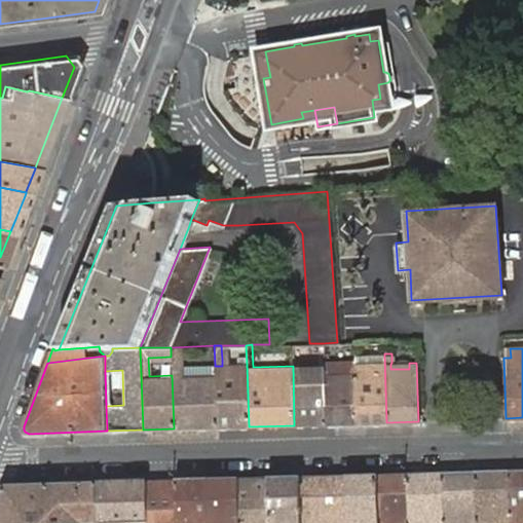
[(356,423),(386,422),(384,356),(353,357),(355,363),(356,423)]
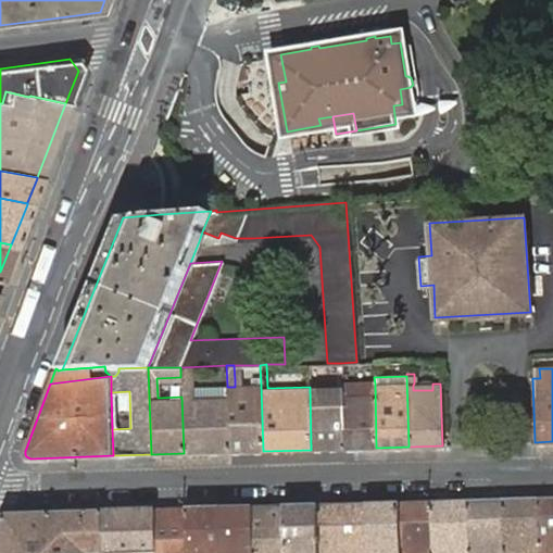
[(344,449),(342,384),(335,384),(335,389),(317,390),(317,385),(310,385),(310,387),(311,450),(344,449)]
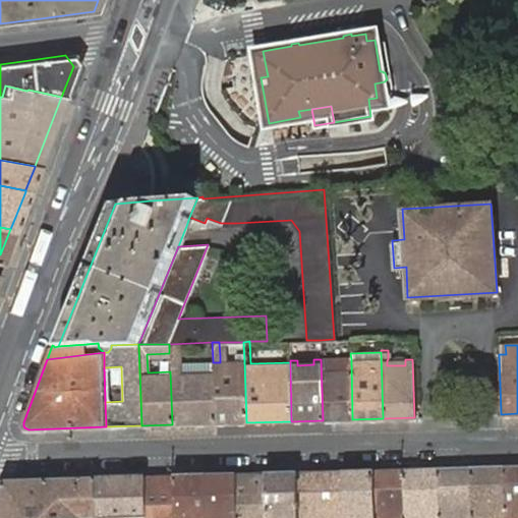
[(323,420),(352,419),(351,359),(321,359),(323,420)]
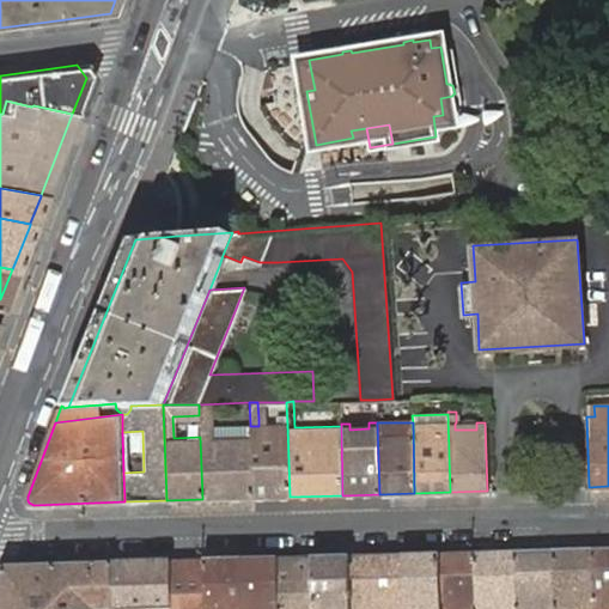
[(250,426),(250,424),(208,425),(209,438),(251,437),(250,426)]
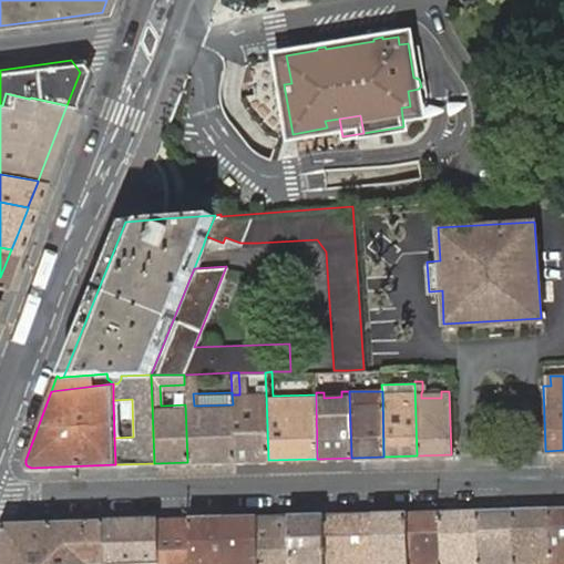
[(194,406),(193,393),(185,393),(185,404),(187,462),(235,461),(233,404),(194,406)]
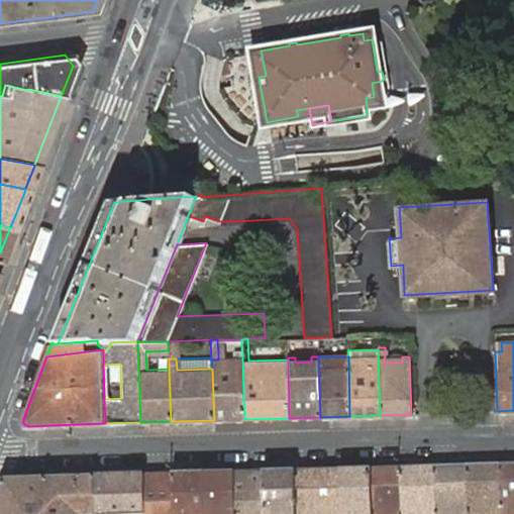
[(244,419),(242,358),(235,358),(235,364),(218,365),(218,360),(211,360),(212,369),(214,420),(244,419)]
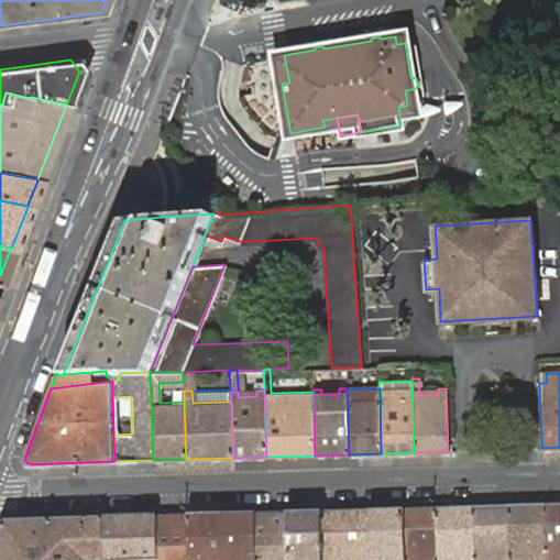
[(559,559),(559,501),(542,502),(545,559),(559,559)]
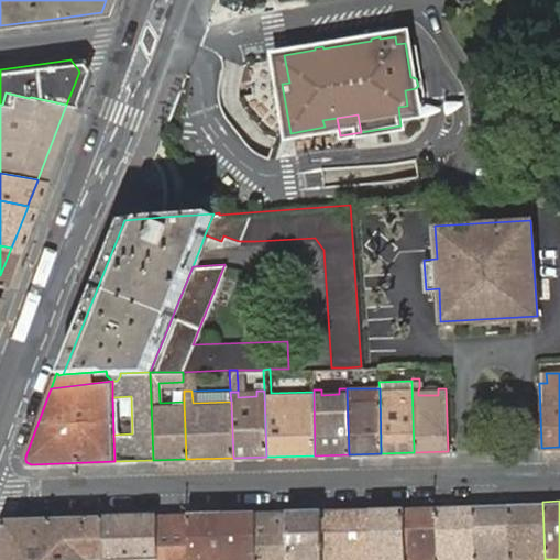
[(545,559),(542,502),(507,503),(509,559),(545,559)]
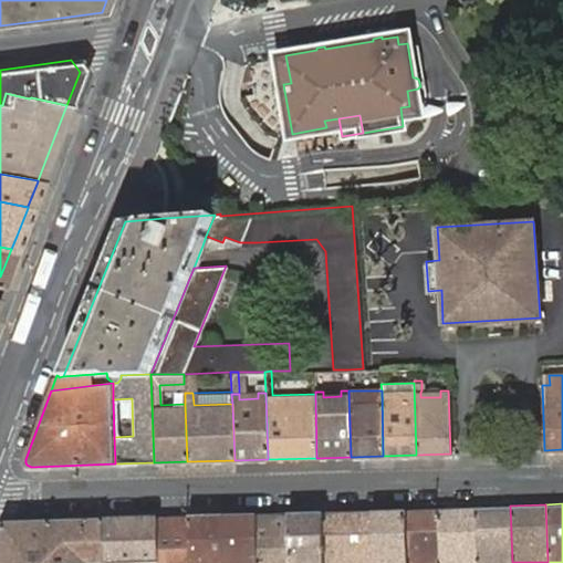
[(512,562),(510,506),(475,507),(476,562),(512,562)]
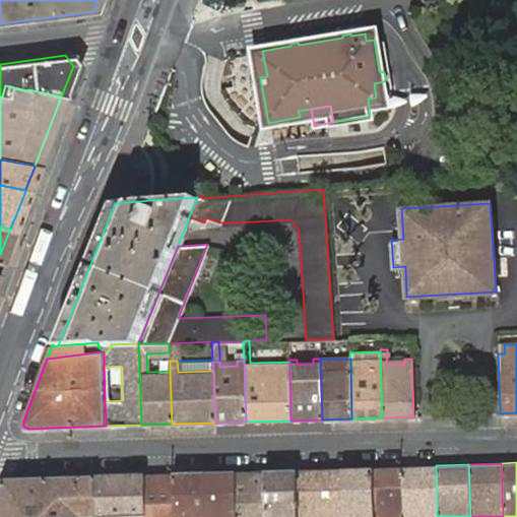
[(437,516),(436,465),(402,466),(403,516),(437,516)]
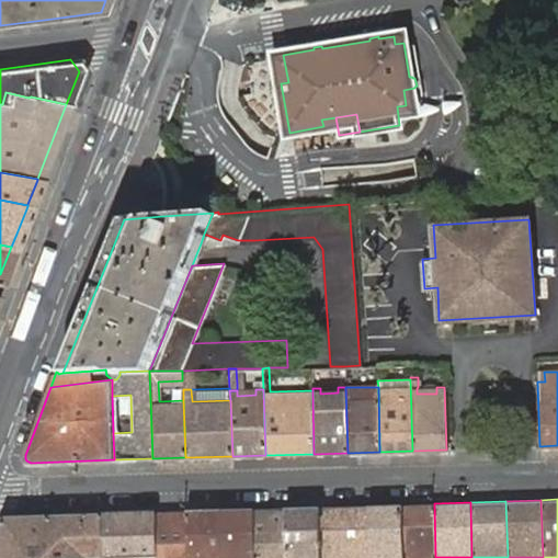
[(435,557),(434,503),(402,504),(402,557),(435,557)]
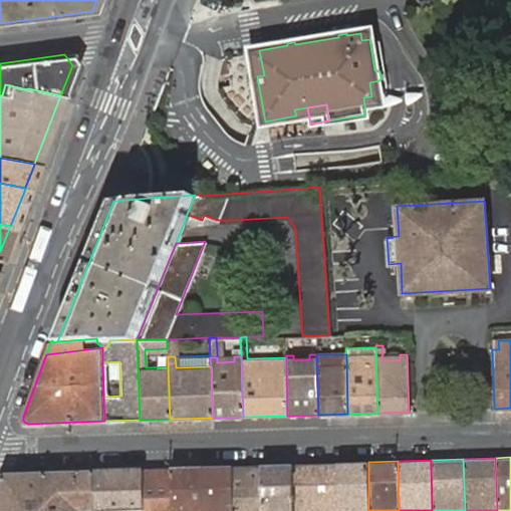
[(368,510),(368,462),(338,463),(339,510),(368,510)]
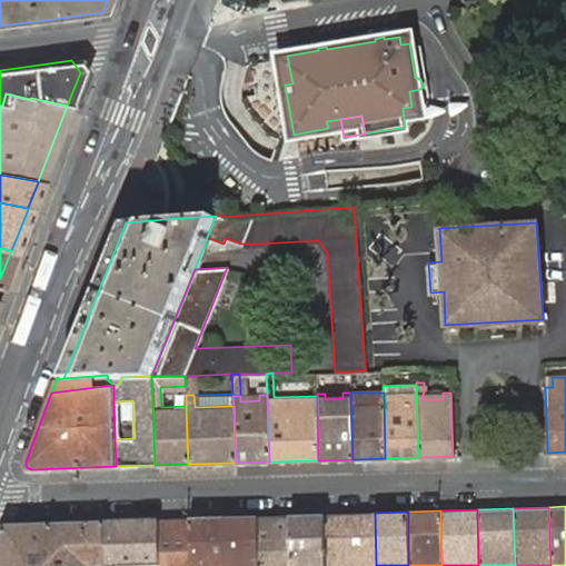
[(376,565),(375,513),(324,514),(326,565),(376,565)]
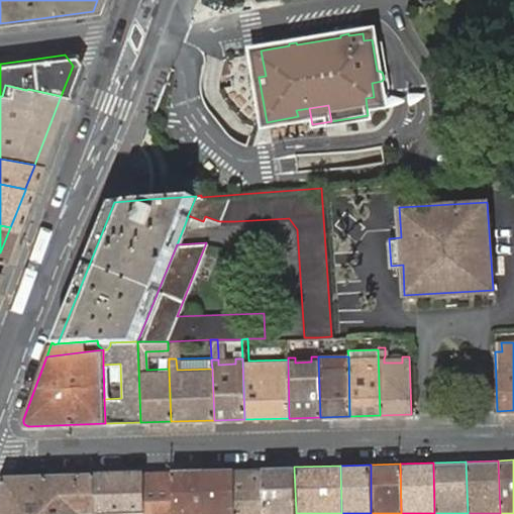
[(296,513),(294,467),(264,468),(266,513),(296,513)]
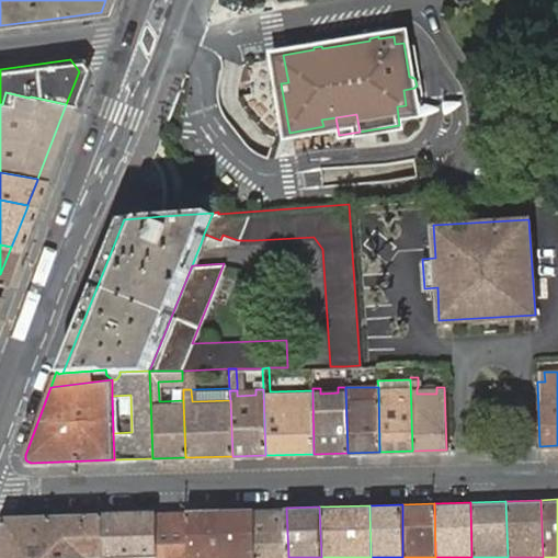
[(288,557),(286,508),(253,509),(254,557),(288,557)]
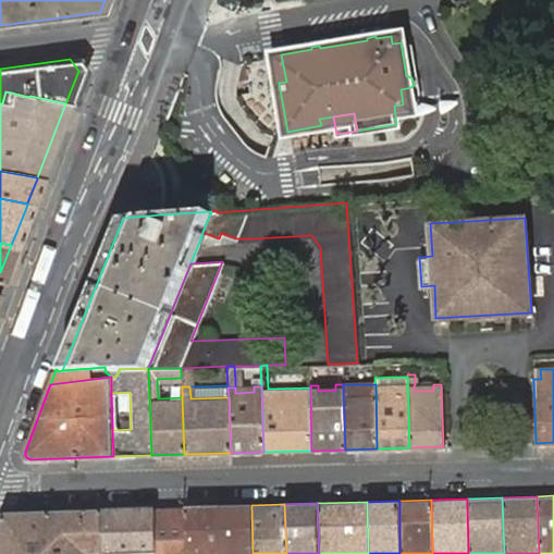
[(253,553),(251,505),(219,506),(221,553),(253,553)]
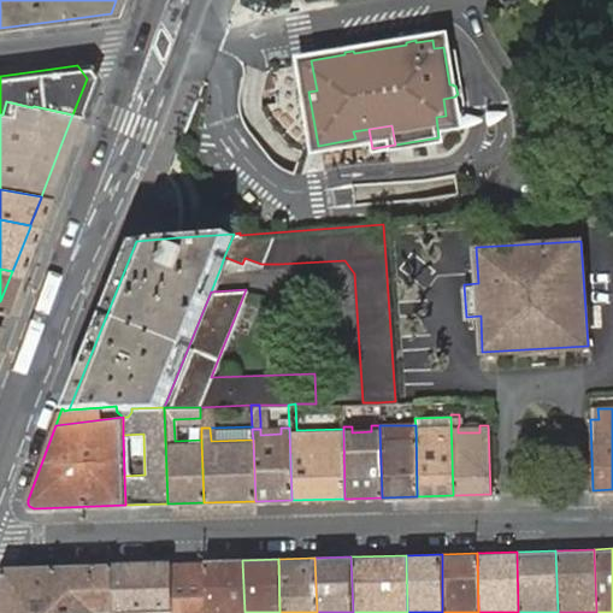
[(170,561),(172,609),(172,612),(208,612),(207,560),(170,561)]
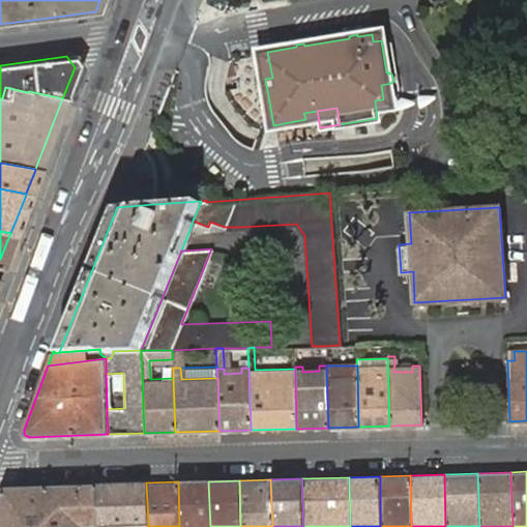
[(210,526),(208,481),(178,481),(179,526),(210,526)]
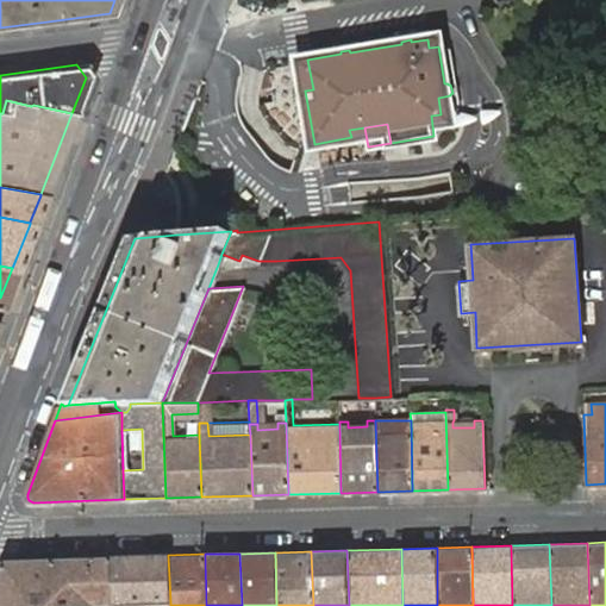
[(110,557),(113,604),(170,603),(168,555),(110,557)]
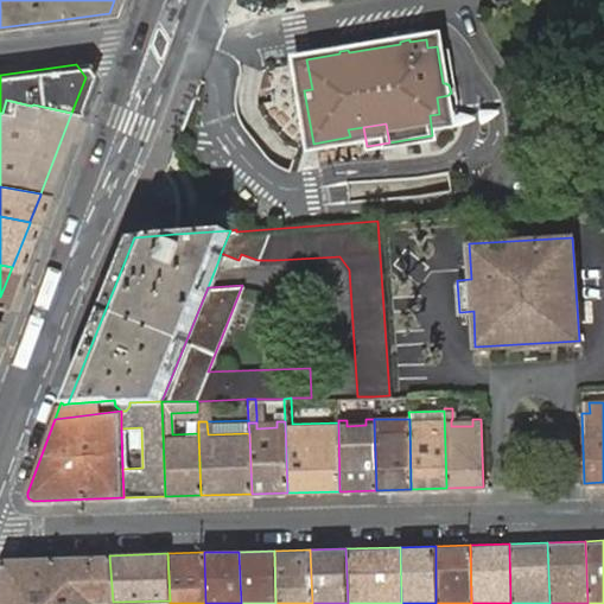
[(96,603),(113,602),(109,555),(4,558),(0,568),(0,603),(42,603),(69,603),(96,603)]
